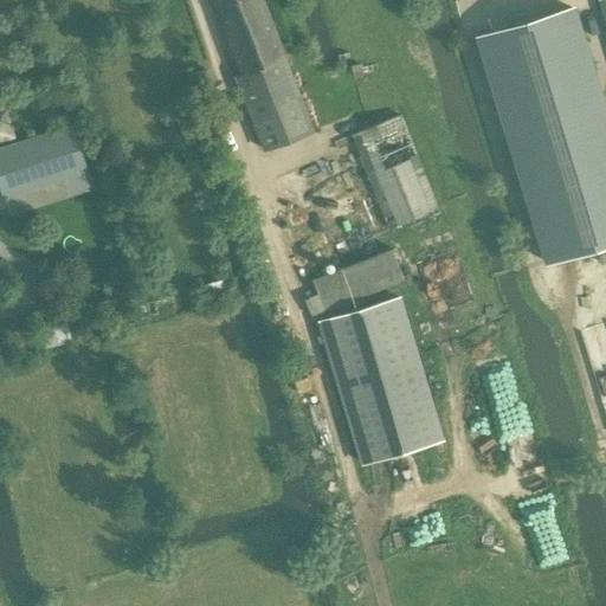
[(314,130),(263,0),(213,0),(243,73),(237,76),(265,149),(314,130)]
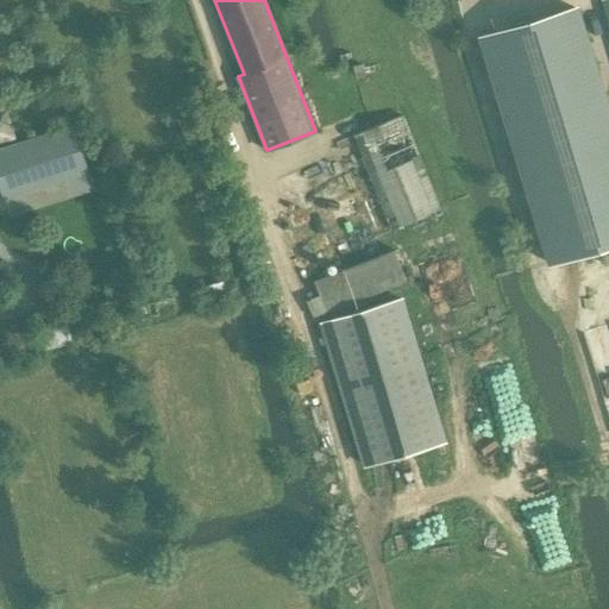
[(608,106),(578,6),(477,36),(547,265),(608,246),(608,106)]
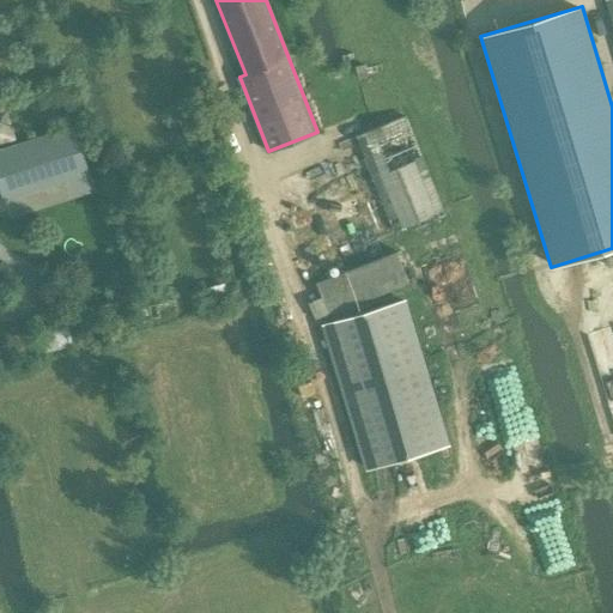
[(398,231),(447,211),(407,116),(358,135),(398,231)]
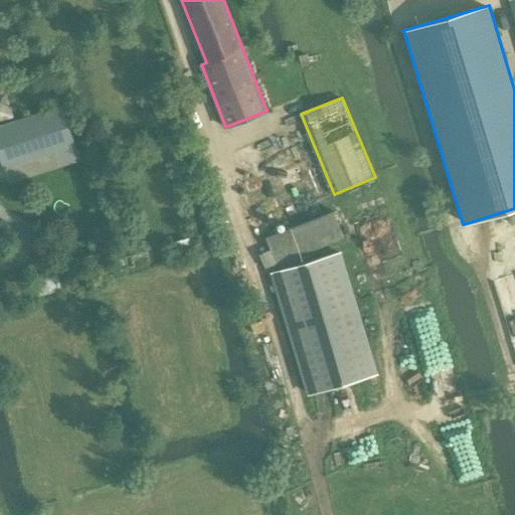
[(0,127),(0,151),(5,168),(74,146),(61,108),(0,127)]
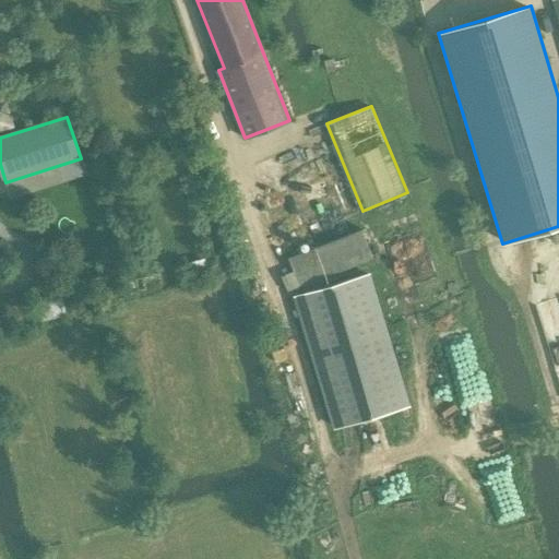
[(252,167),(265,203),(314,185),(301,149),(252,167)]
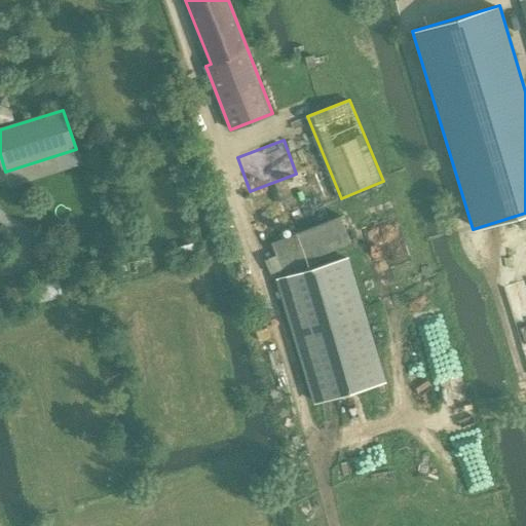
[(276,255),(265,259),(272,276),(282,273),(282,270),(351,243),(340,216),(327,221),(296,233),(271,242),(276,255)]
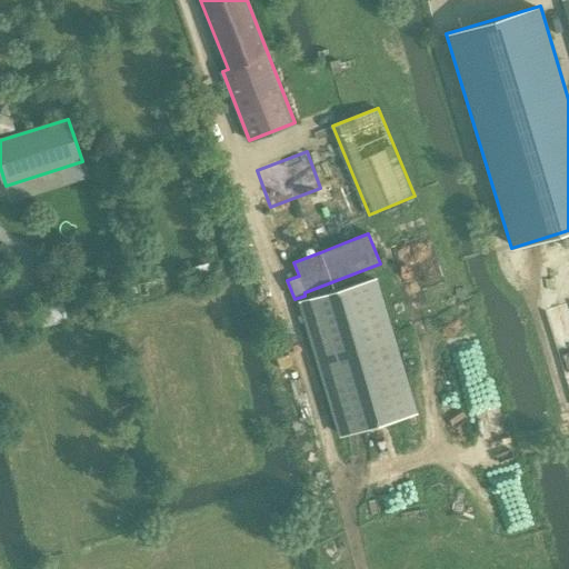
[(372,278),(300,300),(341,435),(413,412),(372,278)]
